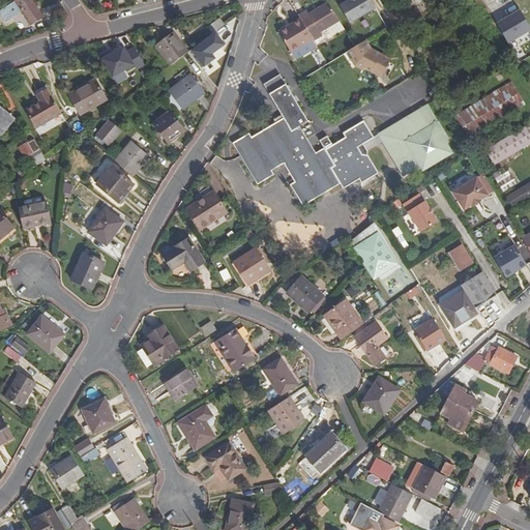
[(21,12),(30,27),(43,18),(32,0),(18,0),(15,2),(0,11),(0,15),(5,23),(21,12)]
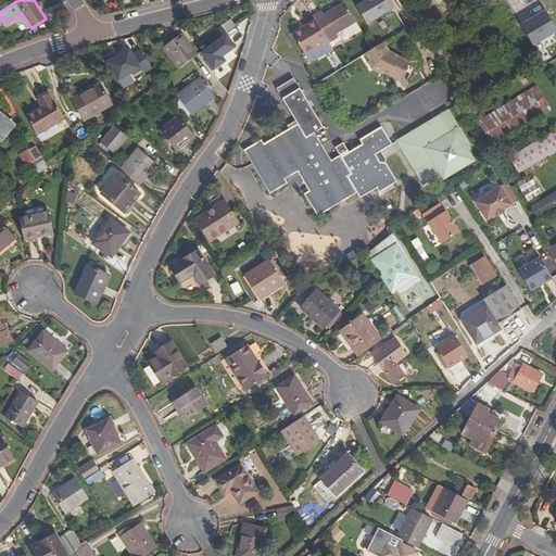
[(393,9),(388,0),(367,0),(356,7),(366,24),(393,9)]
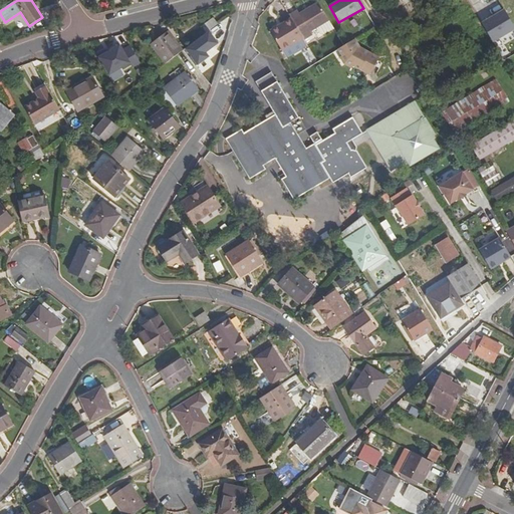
[(292,21),(302,39),(311,34),(309,31),(315,27),(327,20),(317,3),(298,13),(296,10),(288,15),(292,21)]
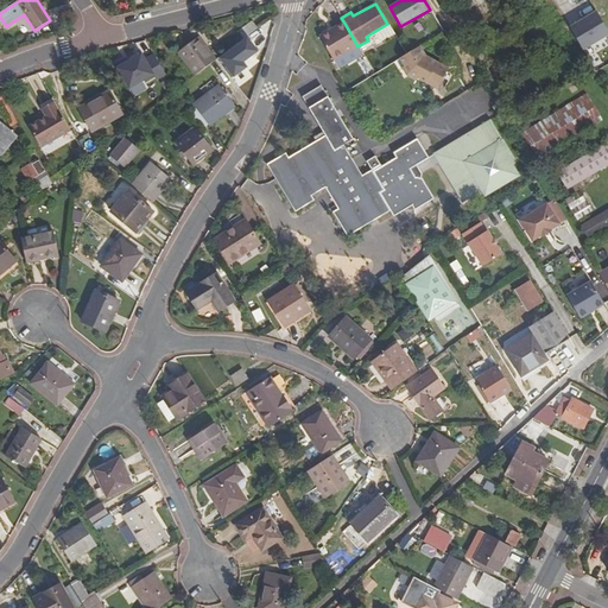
[(578,51),(607,33),(607,31),(595,10),(564,27),(578,51)]
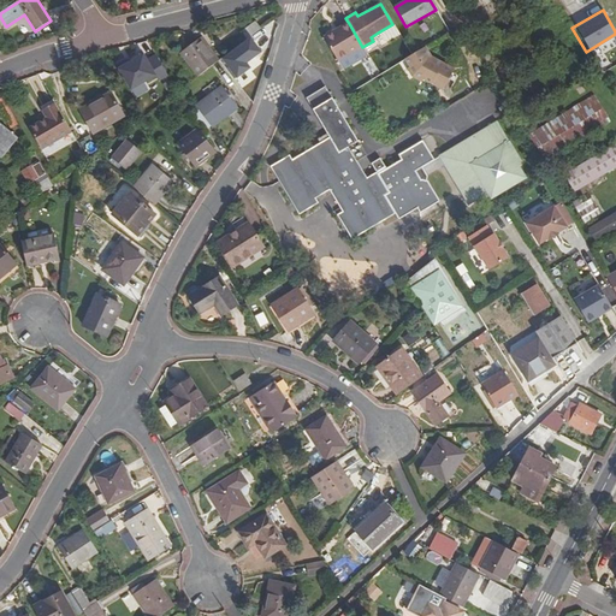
[(247,41),(260,30),(254,22),(241,33),(247,41)]
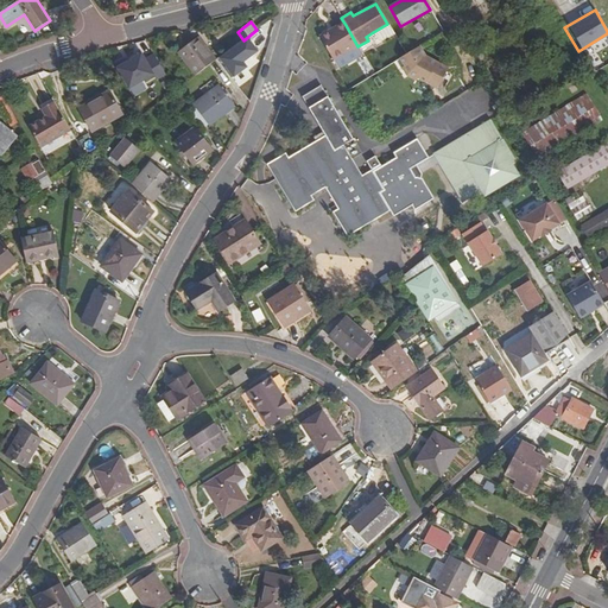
[(387,24),(373,32),(377,39),(381,40),(393,33),(387,24)]
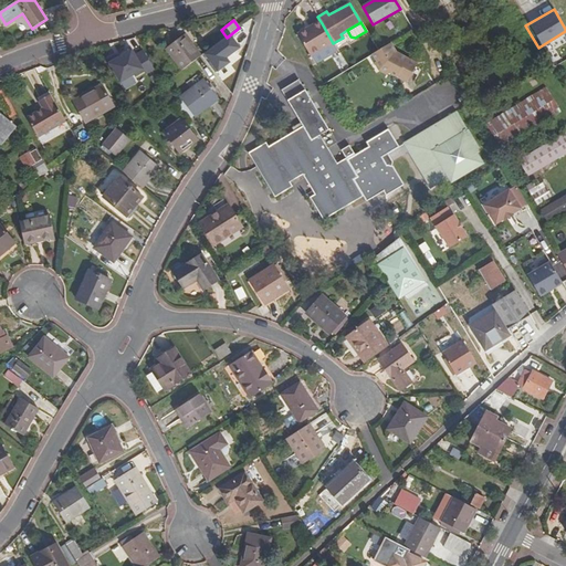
[(334,44),(333,43),(322,23),(299,37),(311,59),(334,44)]
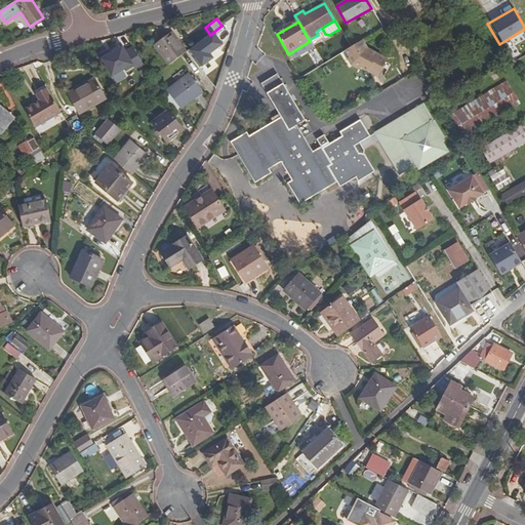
[(154,44),(169,65),(187,52),(170,32),(154,44)]
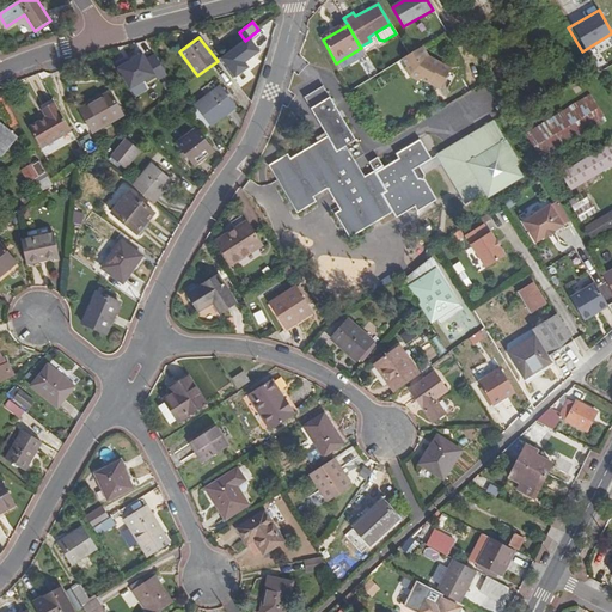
[(124,90),(153,77),(154,80),(164,75),(146,40),(130,47),(134,54),(112,65),(124,90)]
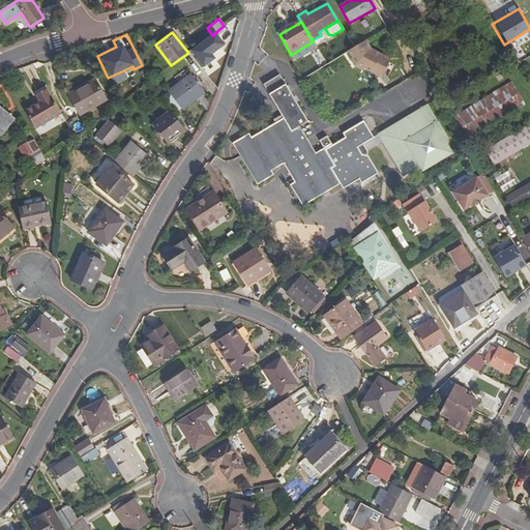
[(371,49),(365,40),(353,47),(348,51),(352,57),(349,59),(353,66),(361,70),(363,68),(380,78),(390,59),(381,54),(380,56),(374,53),(375,51),(371,49)]
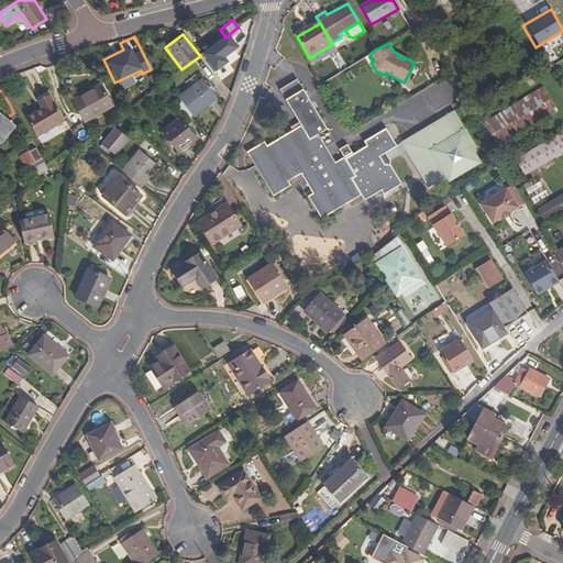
[(202,79),(178,98),(192,117),(217,98),(202,79)]
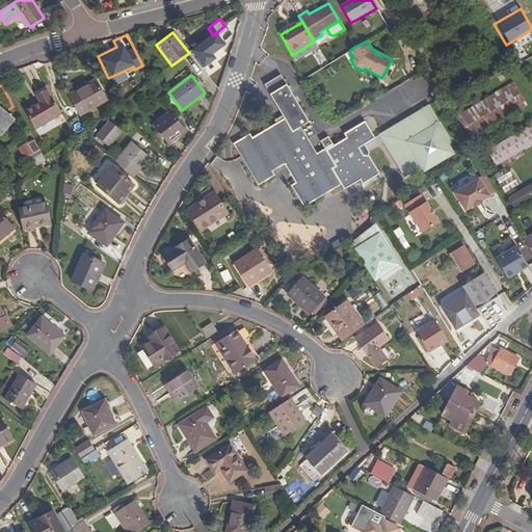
[(345,190),(361,181),(363,185),(380,175),(370,157),(368,157),(363,157),(362,156),(357,151),(364,147),(376,139),(365,122),(344,134),(346,138),(333,147),(327,137),(320,142),(324,150),(316,154),(308,139),(316,135),(280,75),(264,85),(284,118),(251,138),(249,134),(234,144),(259,185),(275,176),(272,171),(285,164),(296,184),(291,187),(303,207),(341,184),(345,190)]
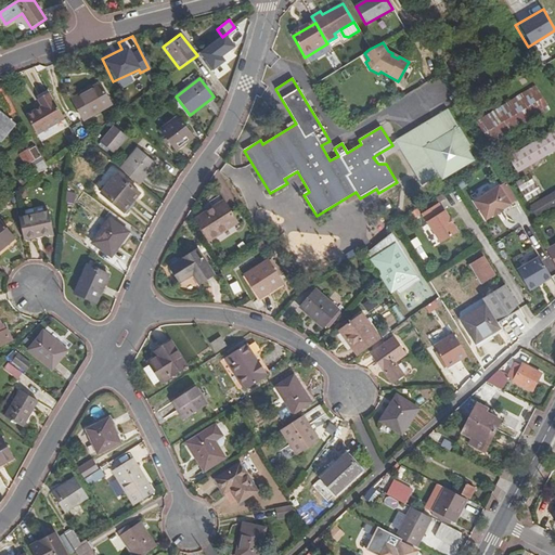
[(100,84),(73,99),(84,119),(112,104),(100,84)]
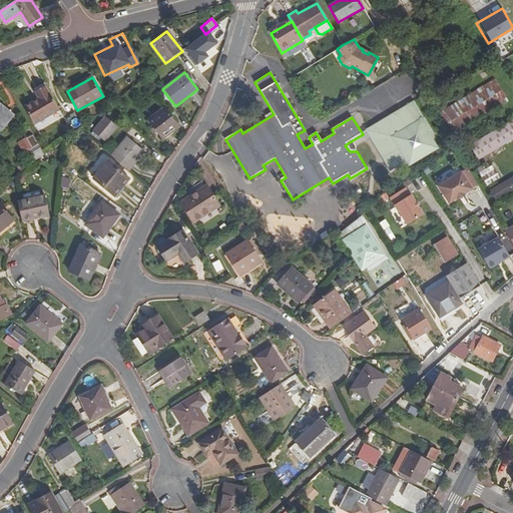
[(493,81),(442,112),(455,133),(506,102),(493,81)]
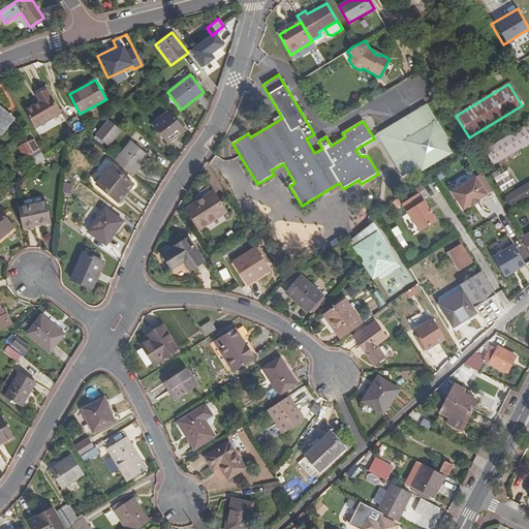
[(0,85),(0,103),(4,112),(12,106),(0,86),(0,85)]
